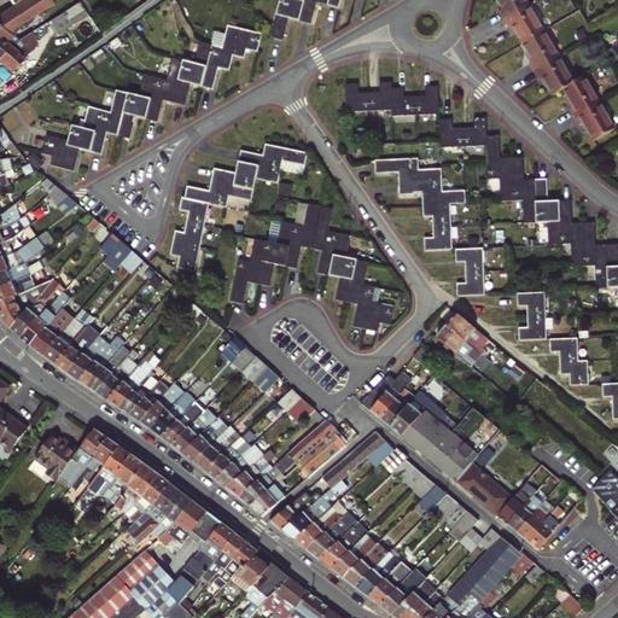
[(50,0),(23,0),(1,15),(0,15),(0,56),(9,46),(5,44),(12,36),(9,33),(53,5),(50,0)]
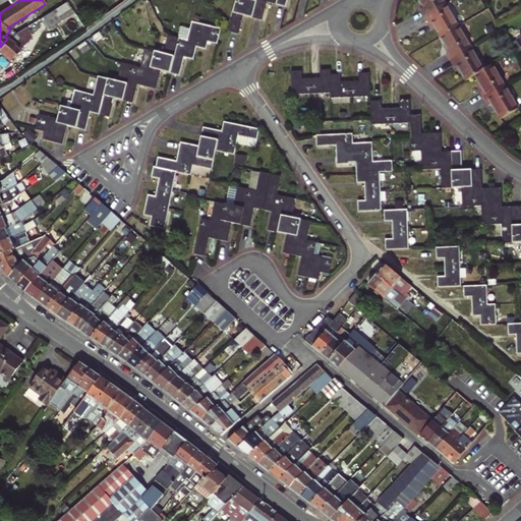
[(236,0),(228,32),(238,35),(243,16),(263,20),(268,2),(286,7),(288,0),(236,0)]
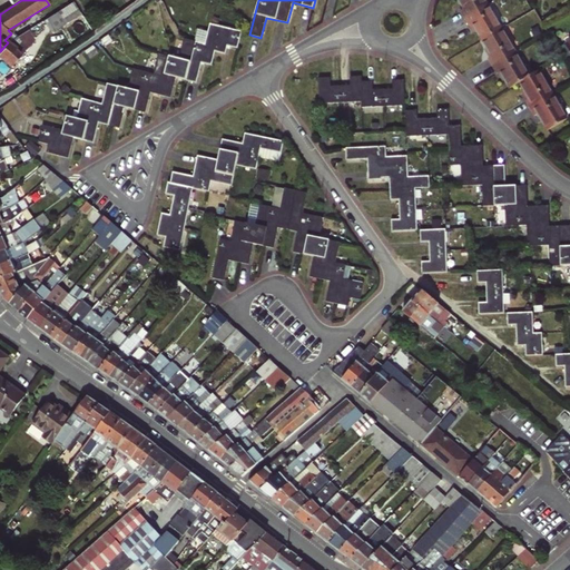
[(465,18),(488,6),(484,0),(459,0),(464,10),(462,11),(465,18)]
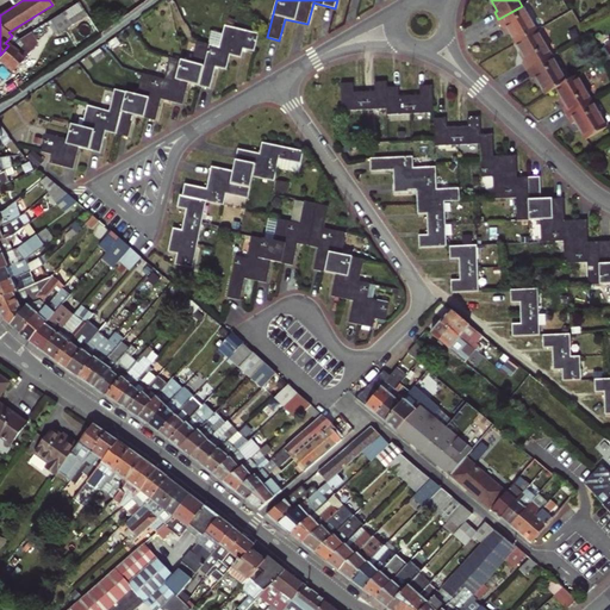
[(60,13),(68,26),(85,17),(76,4),(60,13)]
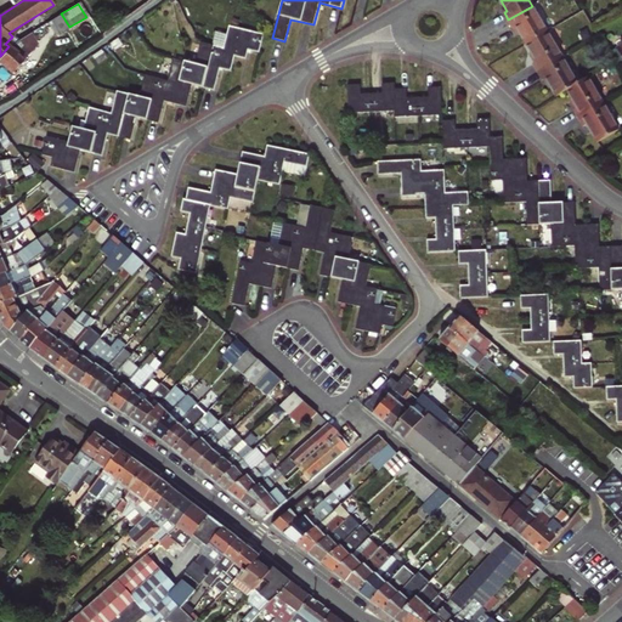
[(527,44),(548,32),(532,6),(508,20),(513,28),(516,27),(527,44)]
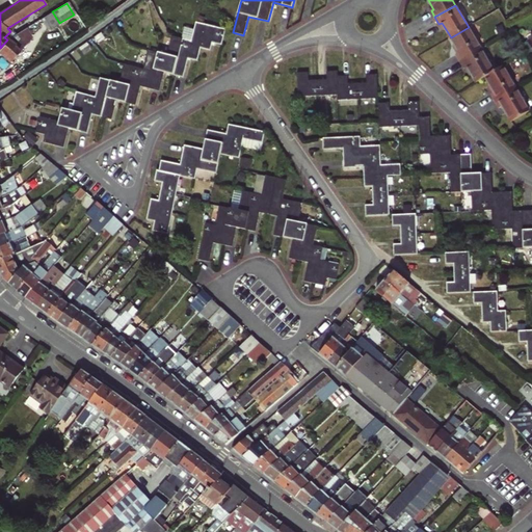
[(52,11),(43,18),(50,29),(59,23),(52,11)]
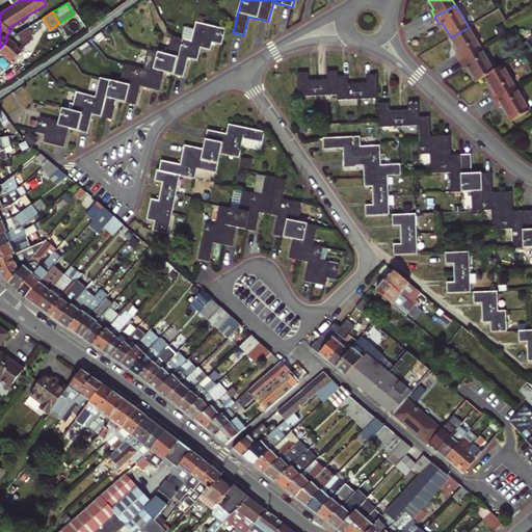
[(116,101),(126,103),(135,105),(140,86),(159,91),(164,73),(184,78),(189,59),(197,61),(201,48),(211,51),(213,43),(221,46),(225,30),(196,22),(194,30),(191,42),(183,40),(173,36),(167,55),(149,50),(143,70),(118,63),(114,82),(100,79),(96,97),(77,91),(72,111),(62,109),(59,122),(40,117),(36,133),(46,135),(44,142),(64,148),(70,129),(87,134),(92,114),(112,120),(116,101)]
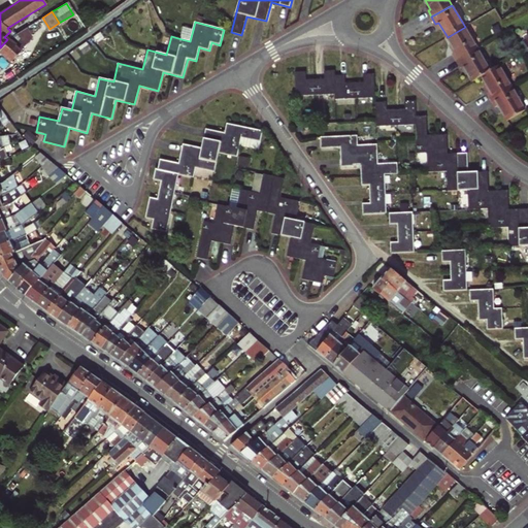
[(465,27),(448,37),(456,52),(453,54),(457,61),(477,48),(465,27)]
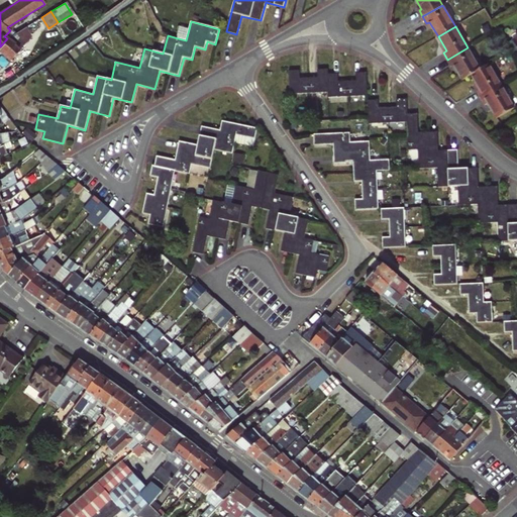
[(31,36),(26,27),(15,34),(9,40),(7,38),(0,46),(0,53),(10,62),(31,36)]
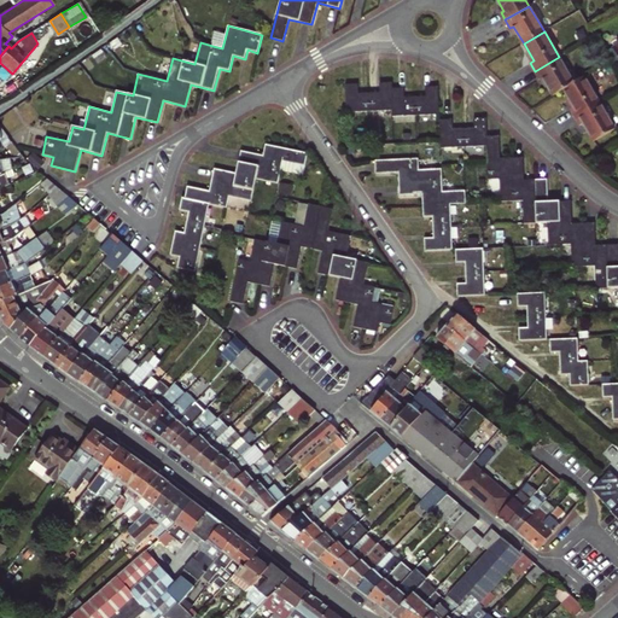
[(216,33),(213,46),(222,48),(226,35),(216,33)]
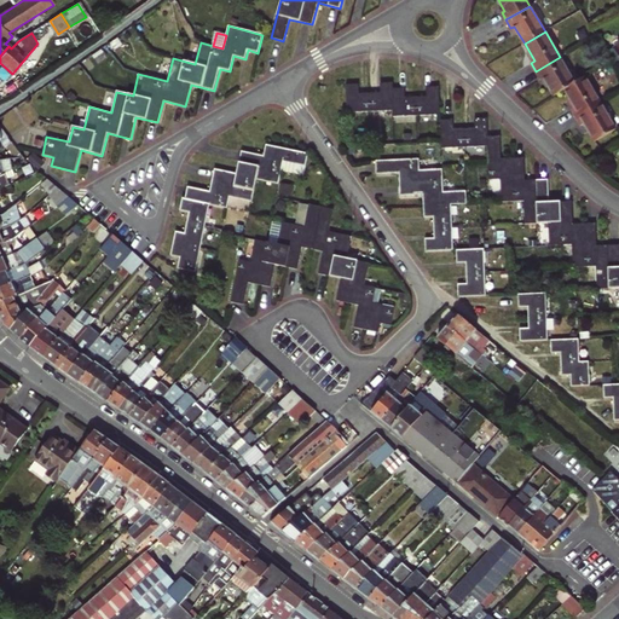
[(560,57),(536,71),(541,80),(545,77),(556,96),(566,90),(576,84),(560,57)]
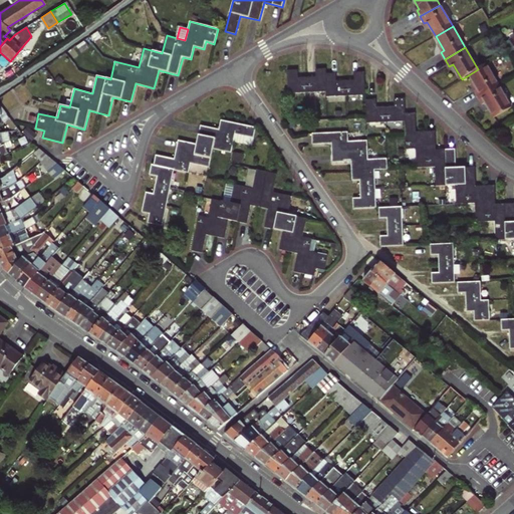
[(475,90),(479,97),(499,85),(486,64),(478,69),(470,74),(478,88),(475,90)]
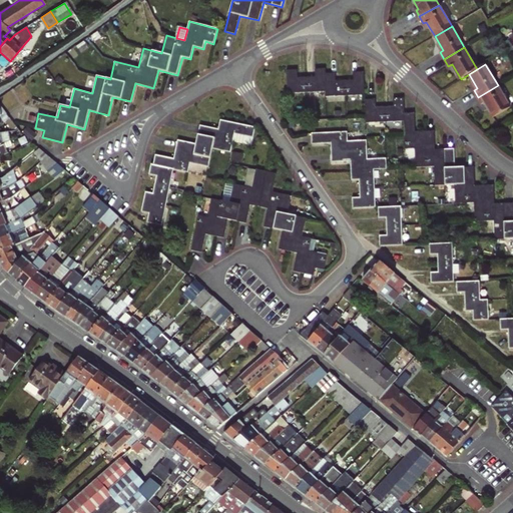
[(298,70),(287,71),(289,93),(326,92),(326,96),(365,95),(364,72),(353,73),(354,80),(336,81),(336,73),(327,74),(326,68),(316,69),(316,76),(298,77),(298,70)]
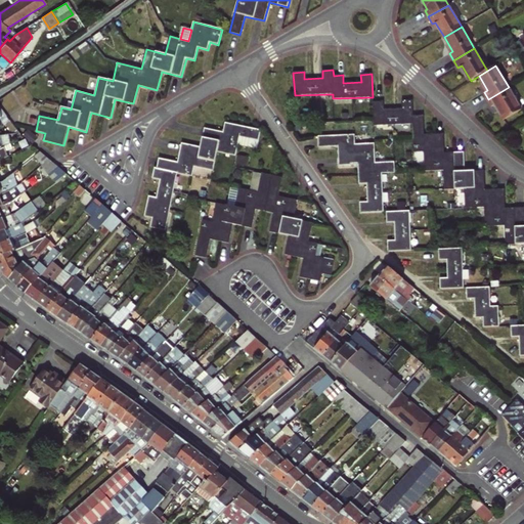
[(522,110),(509,87),(488,99),(492,105),(495,104),(505,120),(522,110)]
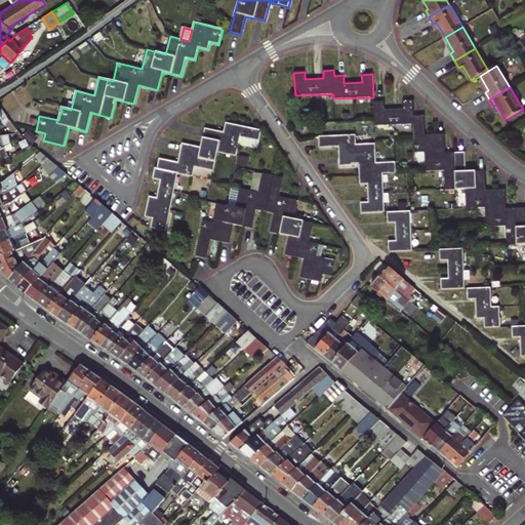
[(402,109),(394,109),(385,110),(385,102),(374,103),(375,125),(413,124),(415,153),(425,153),(426,171),(445,170),(446,190),(466,190),(467,208),(486,207),(486,227),(506,226),(507,245),(524,244),(524,207),(506,208),(506,190),(486,190),(485,170),(466,171),(465,153),(445,153),(444,134),(425,134),(423,116),(413,116),(413,101),(402,102),(402,109)]
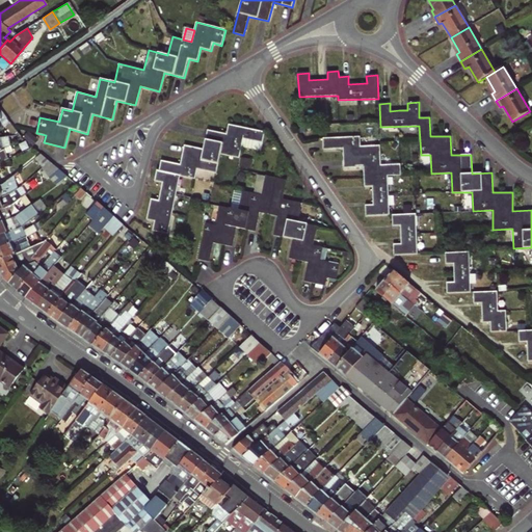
[(0,122),(14,135),(18,133),(0,108),(0,122)]
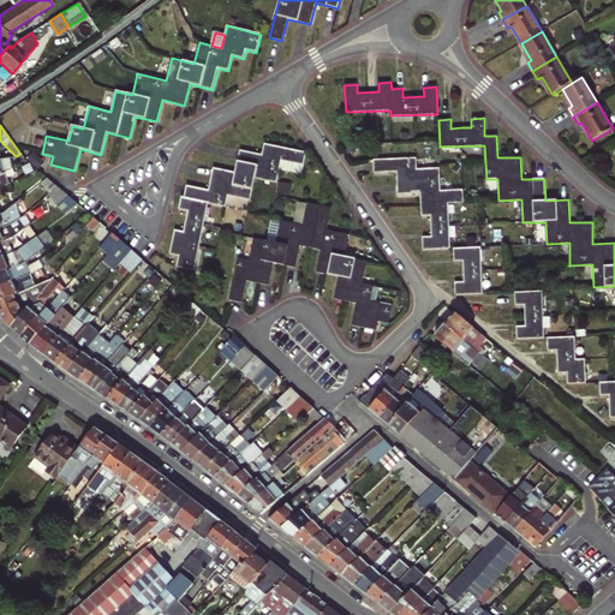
[(179,256),(177,267),(195,272),(209,203),(226,207),(228,196),(250,201),(256,179),(278,183),(281,161),(303,166),(305,153),(264,144),(262,155),(240,151),(236,173),(213,169),(209,190),(187,186),(185,197),(181,197),(179,210),(187,212),(184,232),(175,231),(171,255),(179,256)]
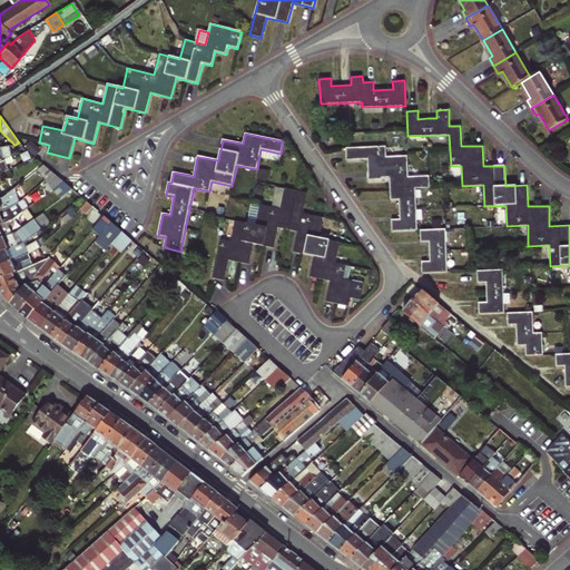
[(10,146),(0,147),(0,161),(12,157),(10,146)]
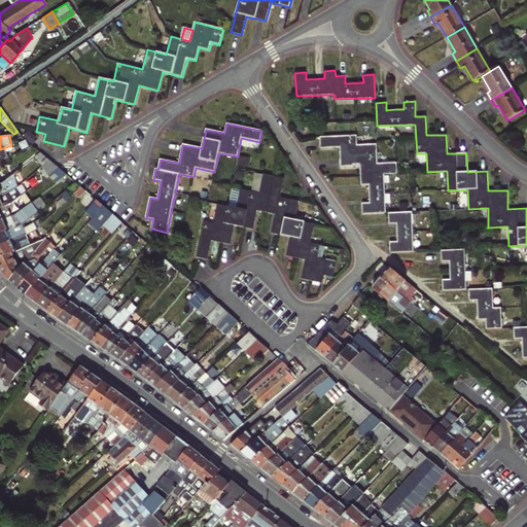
[(360,166),(361,185),(369,185),(370,203),(362,204),(362,214),(386,213),(385,174),(397,173),(397,163),(378,164),(377,144),(358,144),(357,135),(320,137),(320,148),(340,147),(341,167),(360,166)]
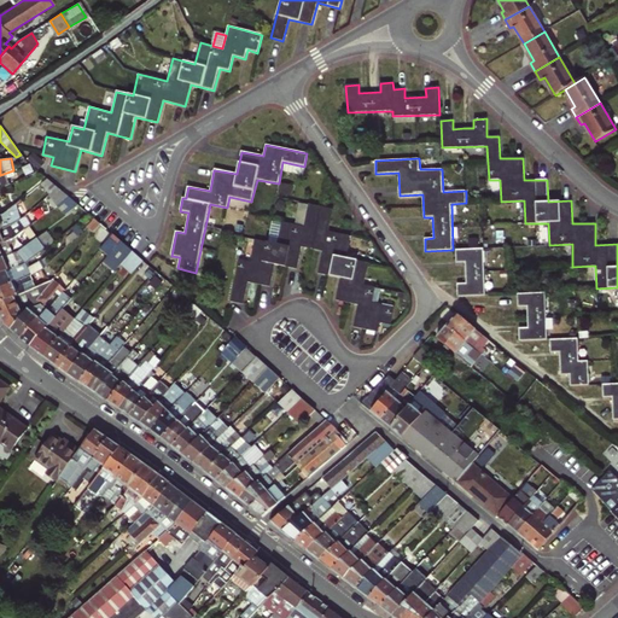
[(13,170),(0,175),(0,190),(11,186),(9,179),(15,176),(13,170)]
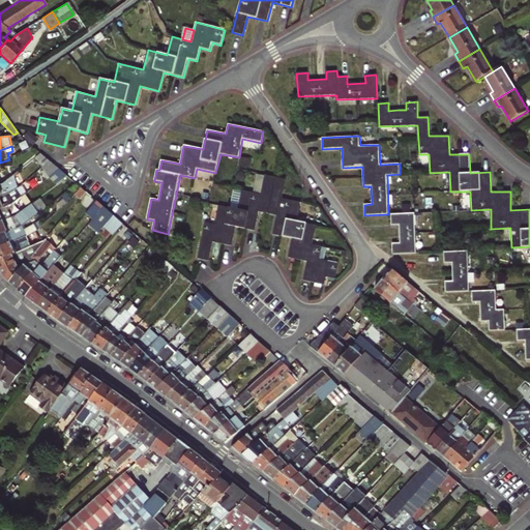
[(35,158),(43,167),(50,162),(41,154),(35,158)]
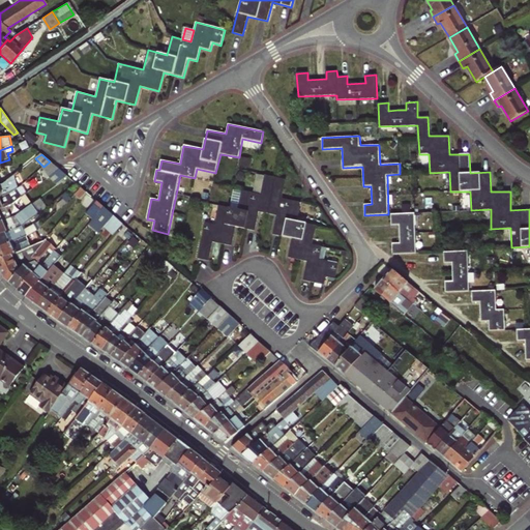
[(43,167),(42,168),(50,176),(59,170),(50,162),(43,167)]
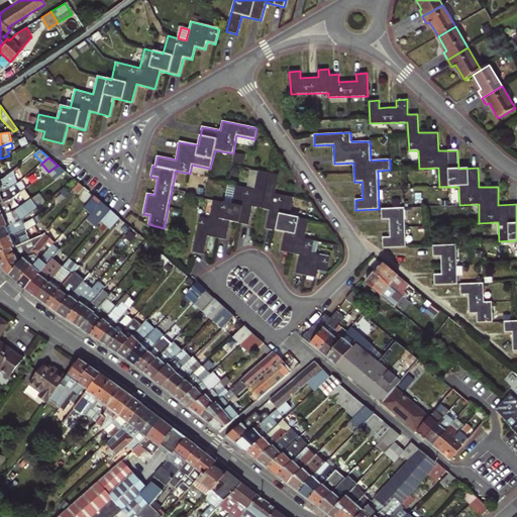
[(0,181),(0,193),(8,190),(16,186),(18,185),(13,172),(3,181),(0,181)]
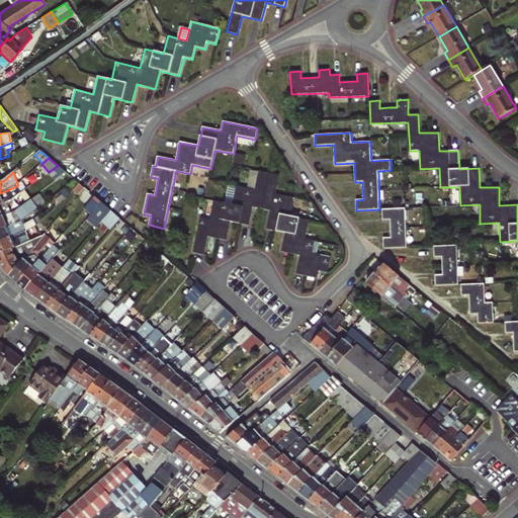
[(231,222),(239,224),(249,226),(253,207),(270,210),(266,230),(285,234),(281,252),(299,256),(295,274),(317,278),(319,271),(328,273),(331,258),(312,254),(315,242),(306,240),(309,221),(290,217),(294,198),(275,194),(279,176),(258,172),(255,190),(237,186),(233,204),(213,201),(209,220),(201,218),(193,253),(203,255),(207,237),(227,241),(231,222)]
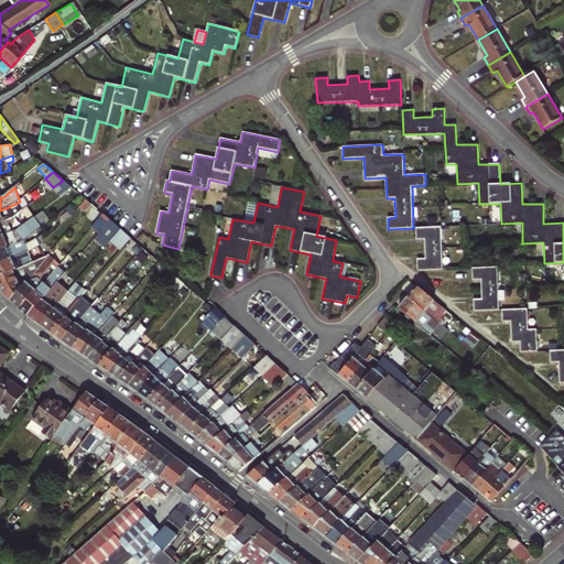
[(80,206),(86,212),(91,205),(86,199),(80,206)]
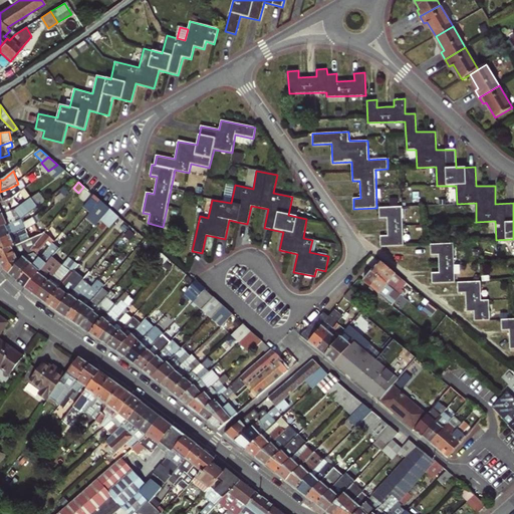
[(8,189),(0,192),(0,203),(5,202),(11,199),(20,192),(21,191),(16,185),(8,189)]
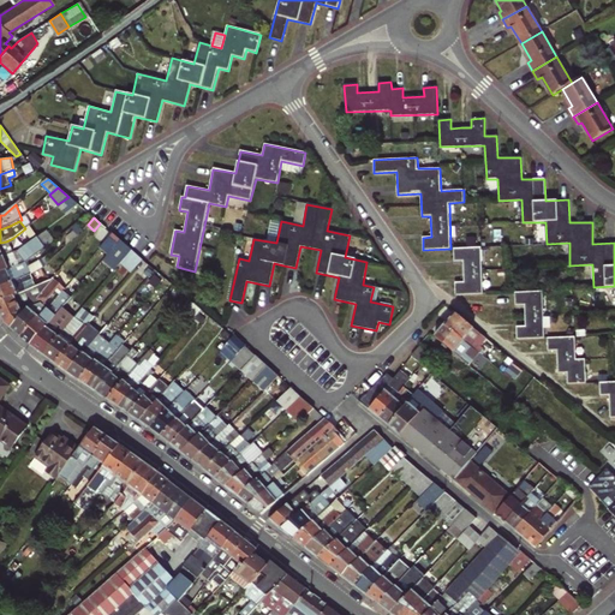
[(78,224),(66,232),(72,240),(83,230),(78,224)]
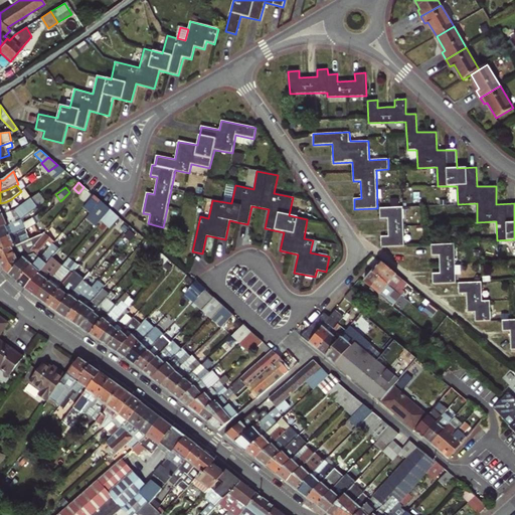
[(425,188),(424,203),(437,203),(437,188),(425,188)]
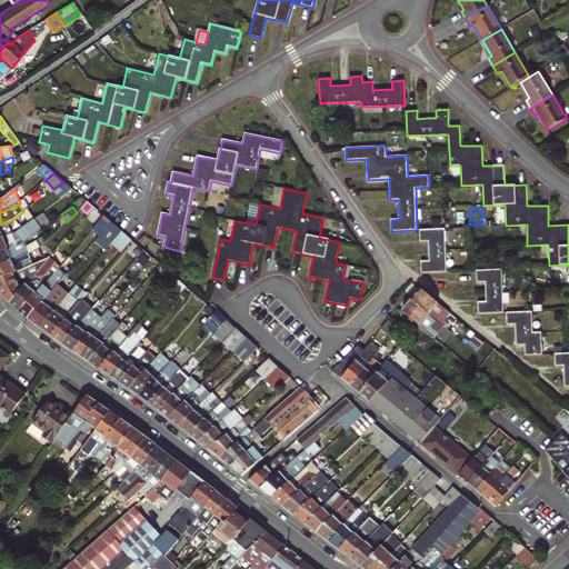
[(23,211),(22,212),(28,221),(33,218),(28,209),(23,211)]
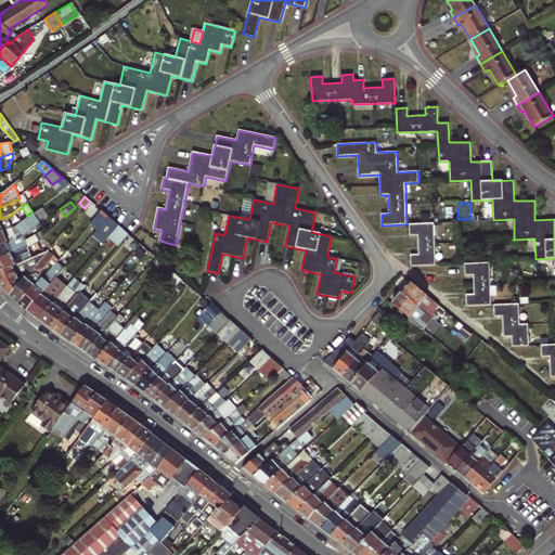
[(12,228),(5,218),(0,219),(0,246),(23,236),(48,219),(50,217),(42,208),(18,226),(12,228)]
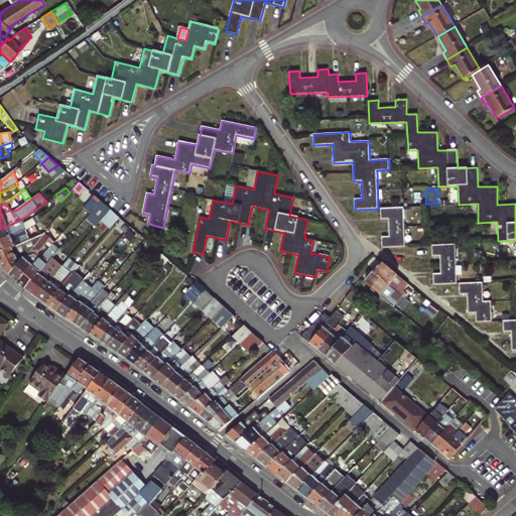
[(88,204),(95,210),(101,202),(94,196),(88,204)]
